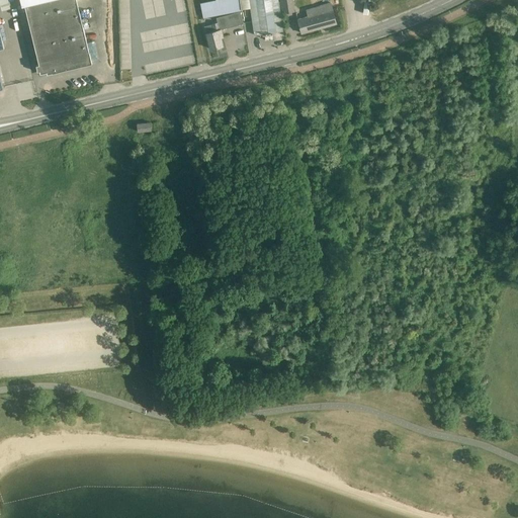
[(0,0),(0,88),(3,88),(0,77),(0,49),(4,49),(0,30),(0,10),(10,8),(7,0),(0,0)]
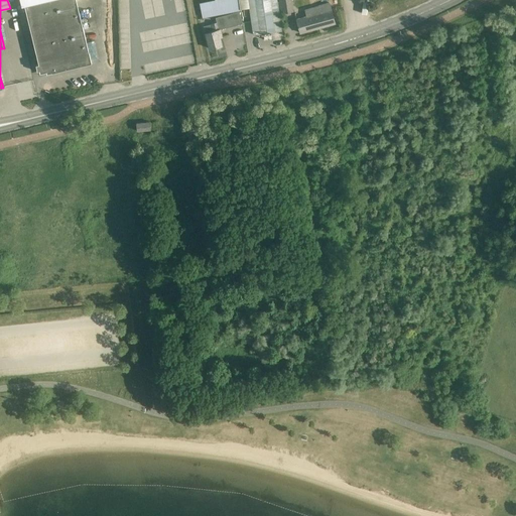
[(47,74),(92,62),(76,0),(20,0),(22,6),(24,5),(39,65),(36,65),(37,71),(39,71),(40,74),(46,72),(47,74)]
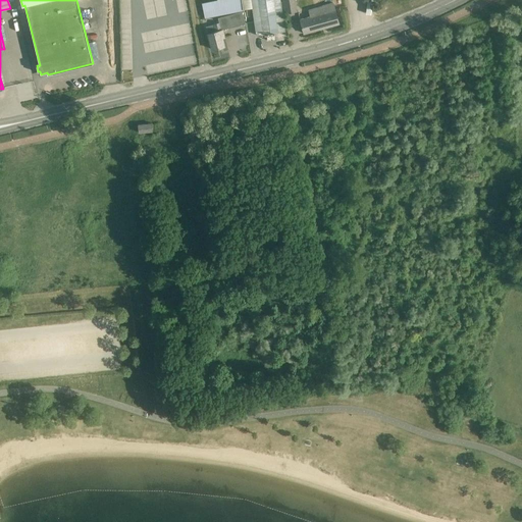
[(217,0),(217,2),(202,6),(205,18),(242,10),(253,9),(257,36),(284,32),(279,0),(217,0)]
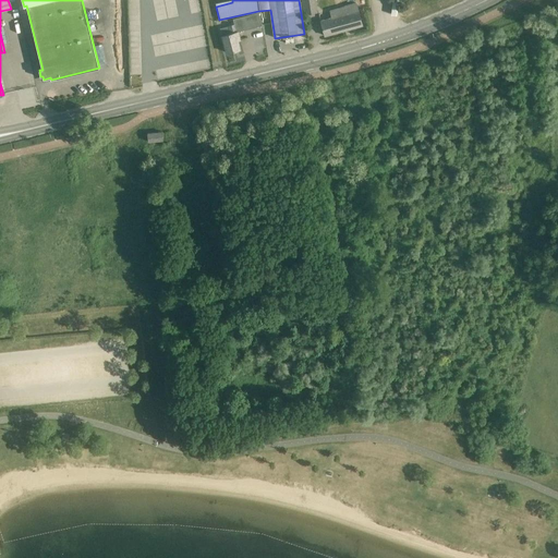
[(315,0),(301,0),(303,15),(317,13),(315,0)]
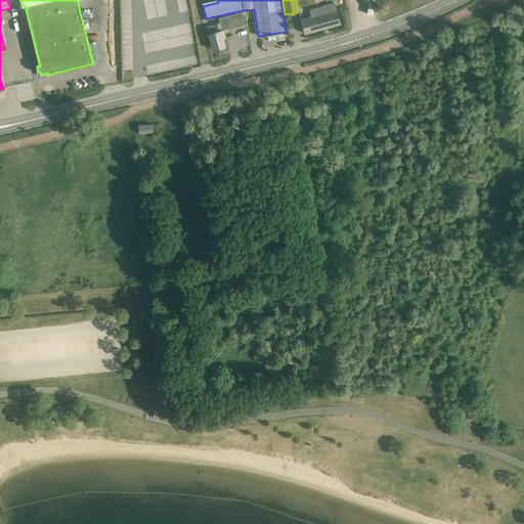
[(305,34),(341,24),(335,3),(323,6),(310,10),(312,16),(301,19),(305,34)]
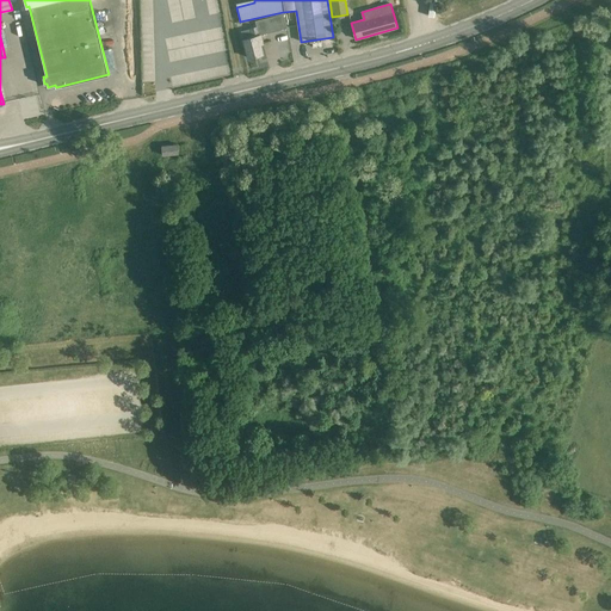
[(271,31),(287,26),(284,14),(255,23),(257,28),(250,29),(252,37),(244,39),(248,59),(263,54),(260,44),(263,44),(260,35),(271,32),(271,31)]
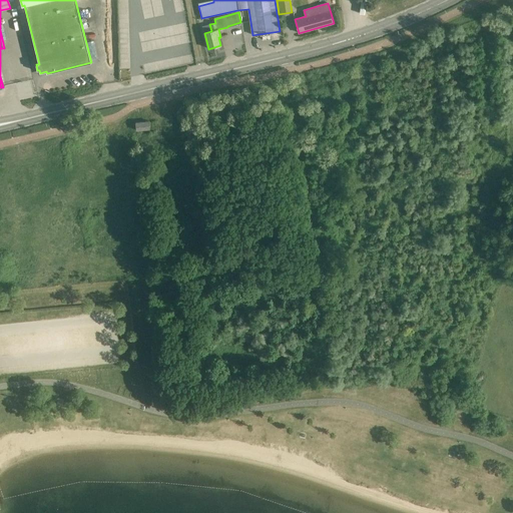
[(136,130),(150,129),(149,121),(136,122),(136,130)]
